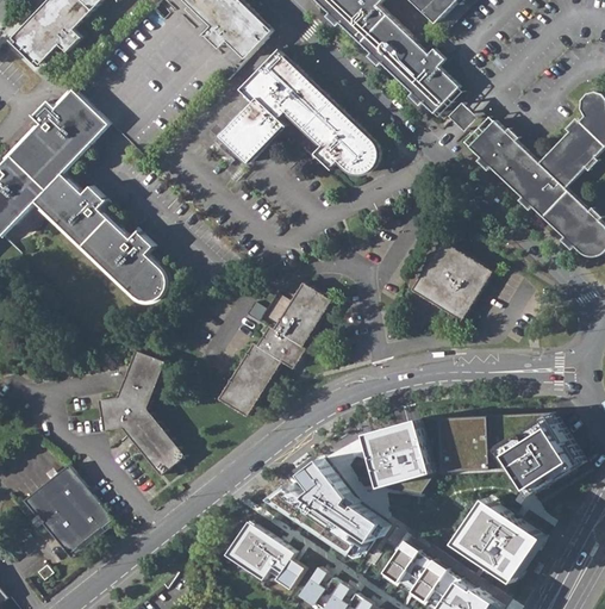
[(49,0),(12,38),(39,64),(57,47),(64,54),(80,38),(72,31),(100,0),(113,0),(116,1),(116,0),(49,0)]
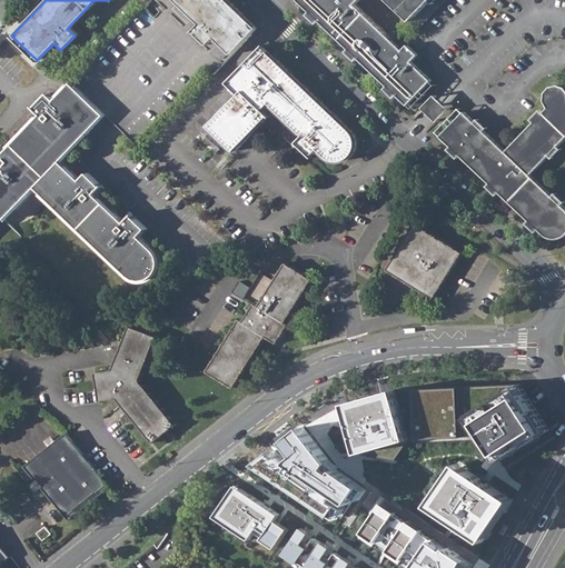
[(148,0),(159,9),(149,19),(140,10),(68,83),(102,117),(131,145),(202,70),(208,76),(229,55),(212,39),(205,46),(191,32),(198,26),(171,0),(148,0)]
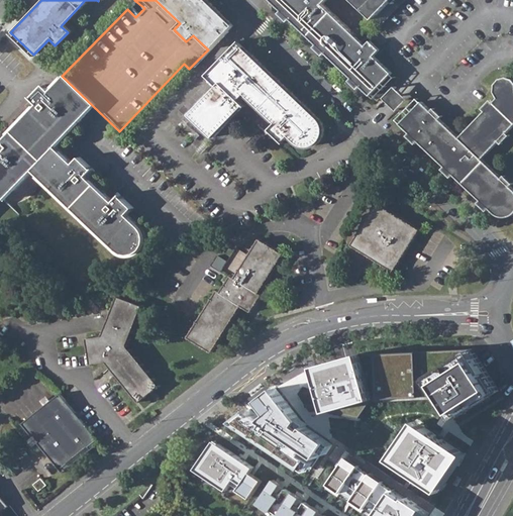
[(156,0),(180,23),(174,29),(186,41),(193,35),(208,49),(229,27),(201,0),(156,0)]
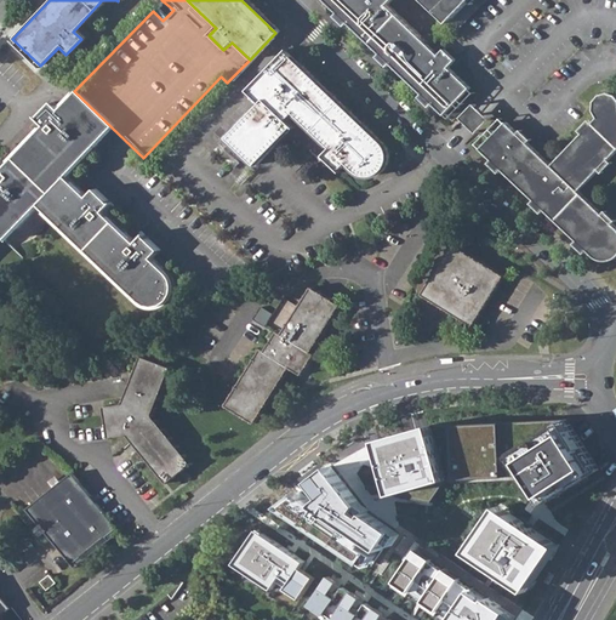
[(431,104),(449,123),(474,96),(446,69),(455,61),(443,50),(437,56),(386,6),(391,0),(321,0),(335,13),(331,16),(343,27),(346,23),(377,53),(375,57),(386,68),(388,64),(418,94),(416,97),(427,108),(431,104)]
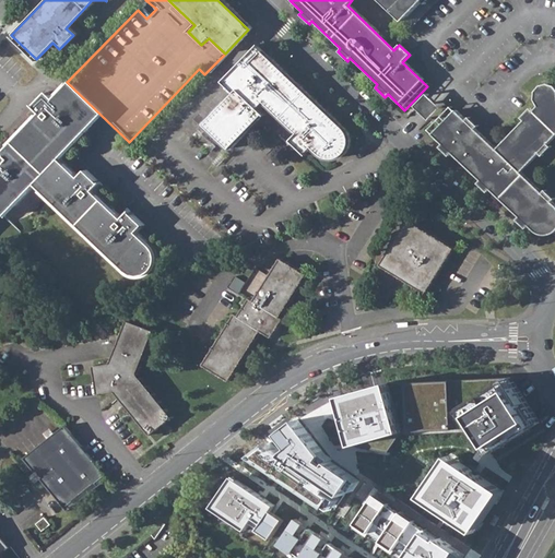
[(378,0),(401,22),(421,2),(423,4),(426,0),(378,0)]
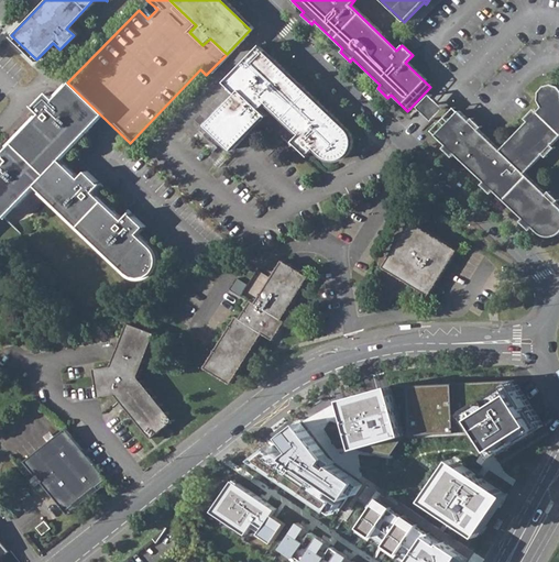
[(289,142),(304,156),(310,149),(319,157),(324,161),(328,161),(337,161),(338,160),(344,154),(348,147),(348,140),(343,131),(267,57),(256,46),(222,83),(233,94),(203,127),(228,151),(263,114),(258,110),(263,103),(296,135),(289,142)]
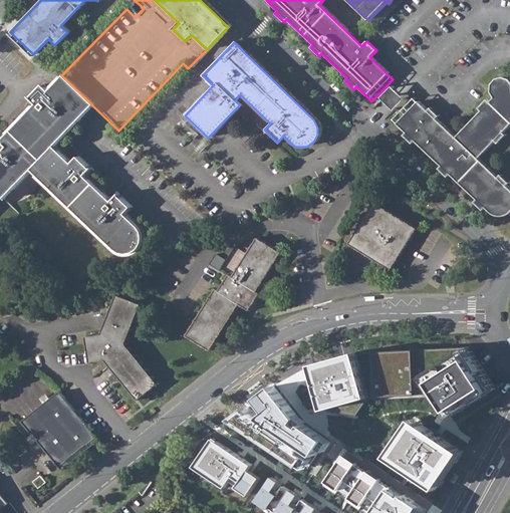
[(139,232),(136,227),(122,214),(129,208),(115,195),(109,202),(82,176),(89,170),(75,157),(69,164),(52,147),(83,114),(92,105),(61,75),(52,85),(46,91),(40,85),(27,98),(34,104),(0,140),(0,199),(1,200),(29,170),(113,251),(119,254),(125,254),(131,253),(137,249),(140,239),(139,232)]
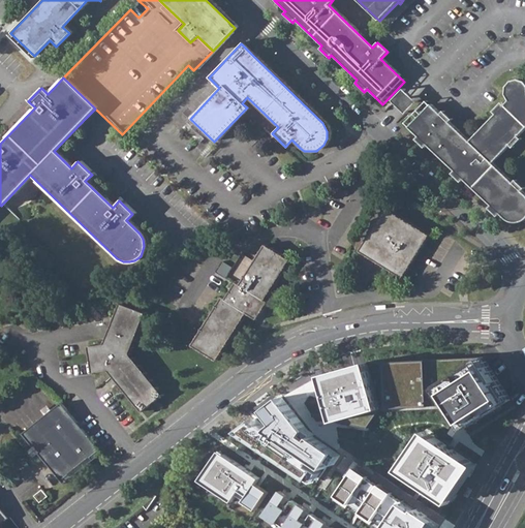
[(504,222),(514,224),(515,224),(523,221),(524,217),(524,197),(519,191),(522,188),(513,180),(510,182),(490,163),(524,127),(524,87),(521,82),(515,81),(507,82),(503,88),(502,95),(505,101),(501,105),(498,103),(490,112),(492,115),(467,142),(446,122),(450,120),(440,111),(437,114),(422,98),(400,122),(415,136),(413,140),(422,148),(425,145),(451,171),(449,174),(458,182),(460,179),(488,206),(485,209),(494,217),(496,214),(504,222)]
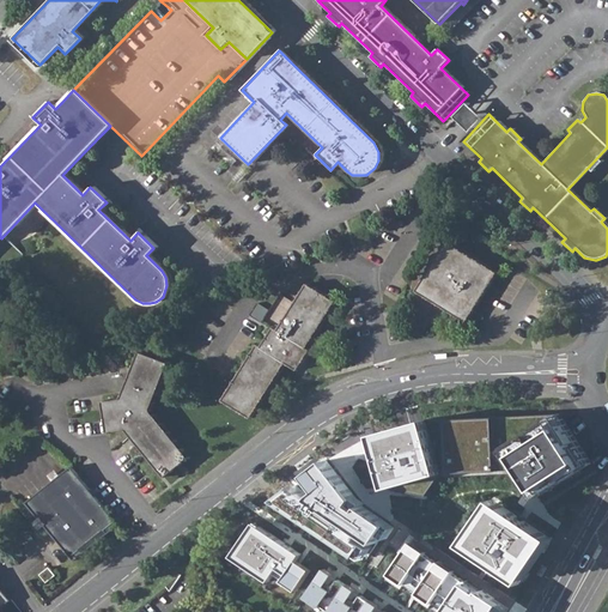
[(451,116),(468,132),(481,119),(464,103),(451,116)]
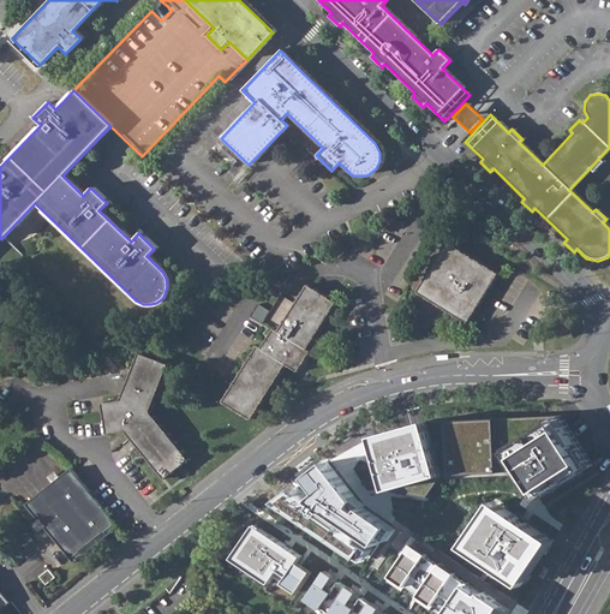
[(413,292),(462,325),(495,275),(444,243),(413,292)]
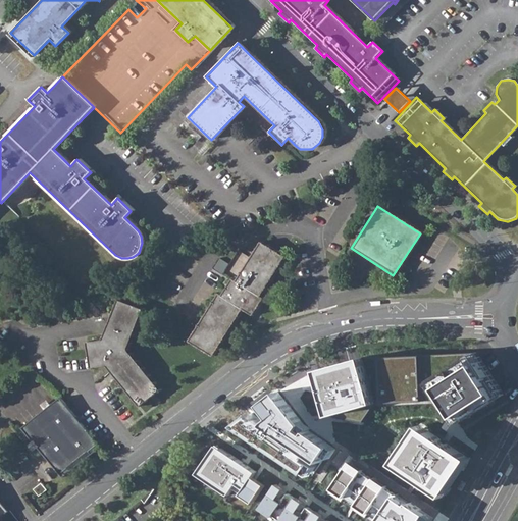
[(185,343),(209,358),(241,310),(250,316),(261,298),(257,297),(282,257),(258,243),(232,281),(229,279),(218,297),(215,295),(185,343)]
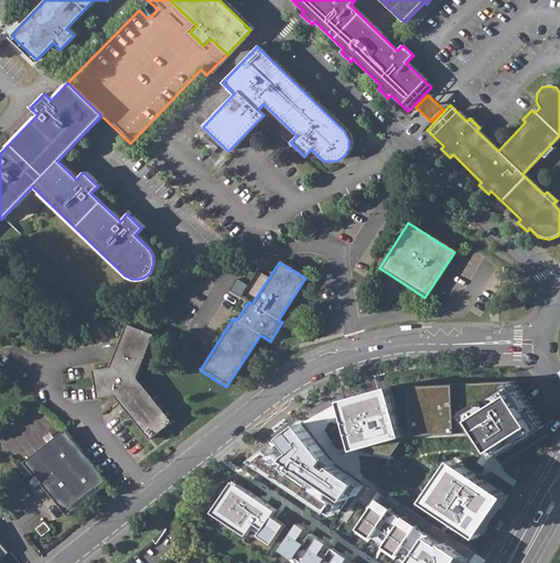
[(135,378),(152,335),(125,324),(108,367),(90,371),(97,398),(112,396),(148,440),(171,422),(135,378)]
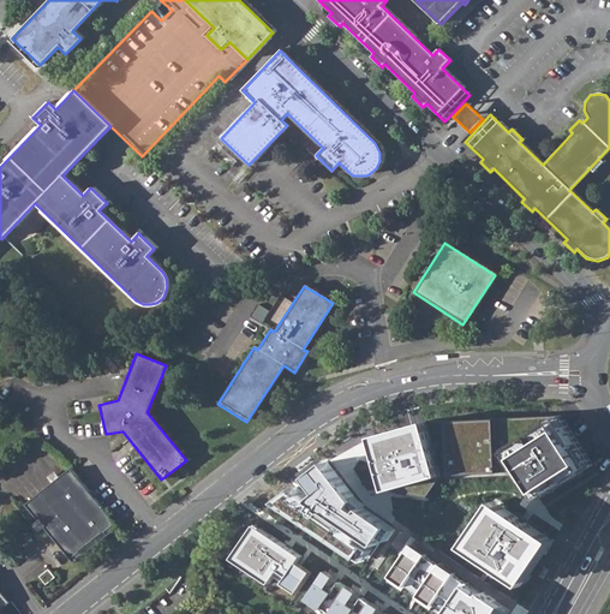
[(429,425),(380,440),(394,494),(447,494),(444,480),(452,480),(500,477),(528,477),(546,507),(596,478),(566,427),(561,419),(497,423),(449,425),(429,425)]
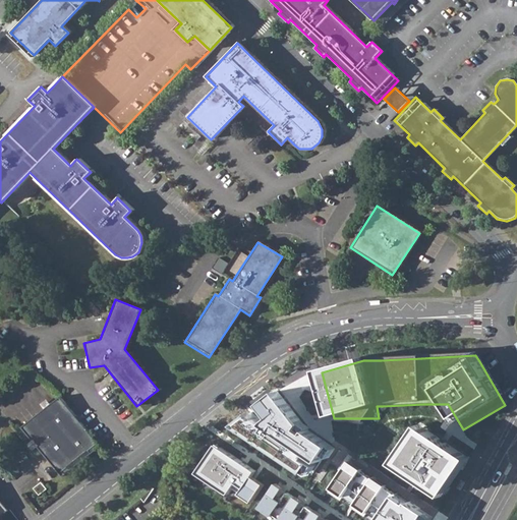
[(248,419),(232,431),(305,481),(310,472),(297,464),(302,457),(322,469),(334,453),(312,437),(309,442),(303,438),(307,431),(277,397),(261,410),(272,422),(263,429),(248,419)]
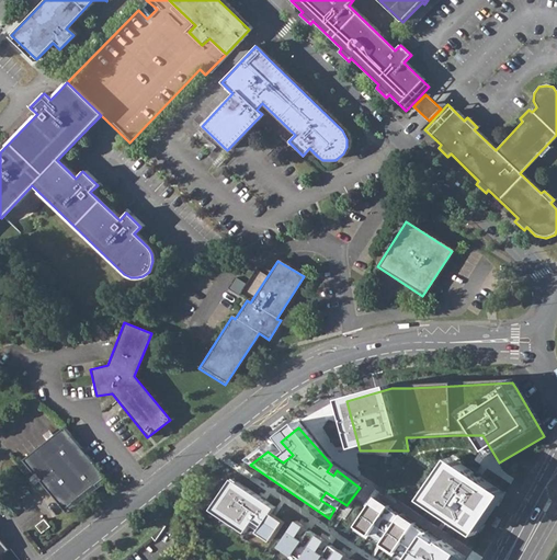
[(21,460),(64,514),(104,481),(61,429),(21,460)]
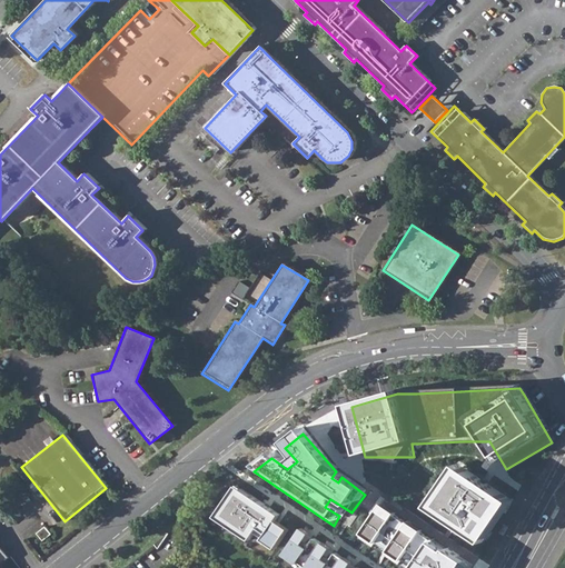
[(464,467),(433,516),(487,551),(518,501),(464,467)]
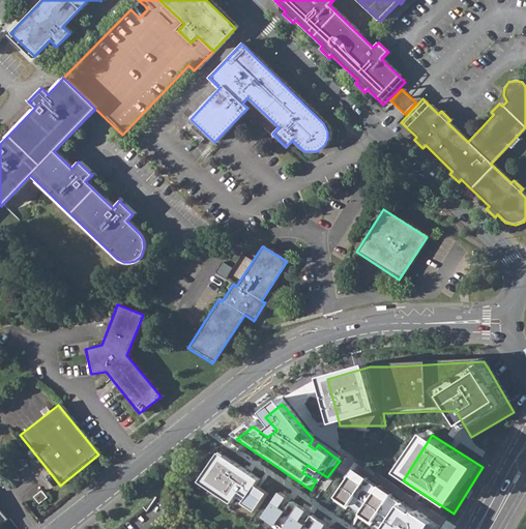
[(217,456),(198,485),(231,506),(235,499),(257,512),(267,497),(256,489),(260,482),(217,456)]
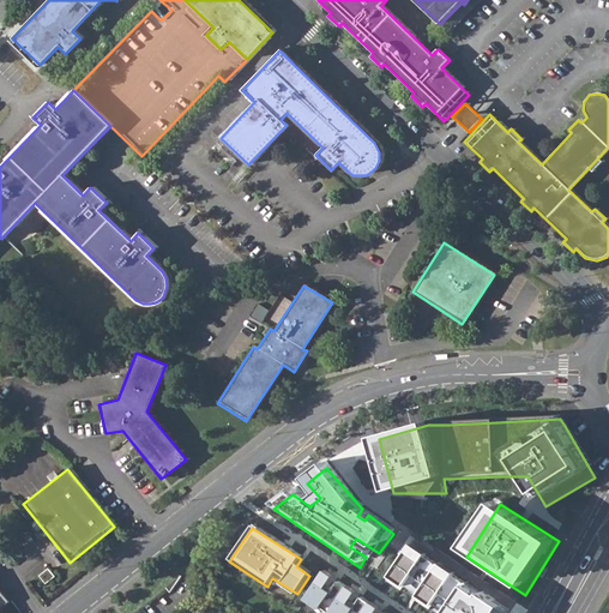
[(469,584),(406,542),(380,582),(424,612),(512,612),(469,584)]
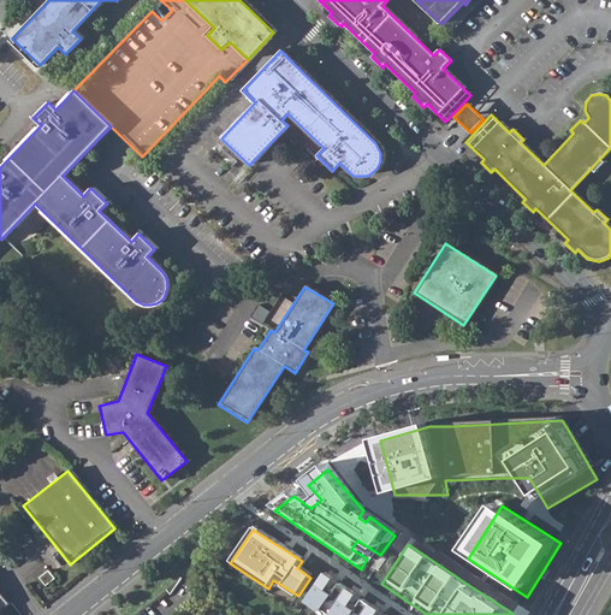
[(34,578),(41,586),(51,579),(43,569),(34,578)]
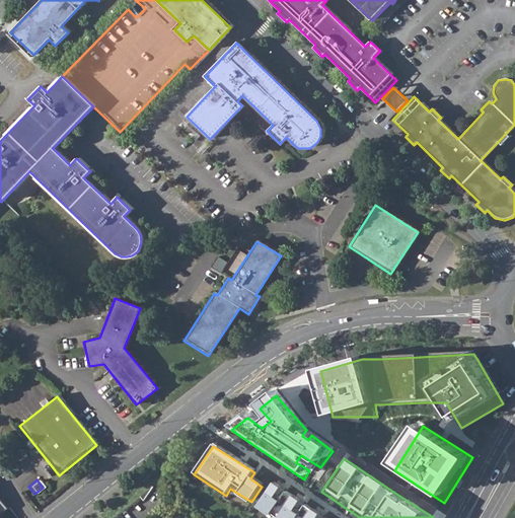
[(275,484),(258,507),(273,517),(322,517),(311,510),(306,517),(300,517),(307,507),(293,497),(285,509),(280,505),(288,493),(275,484)]
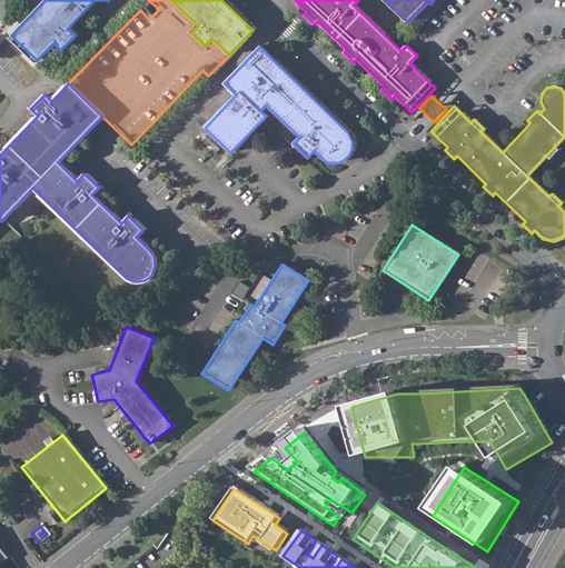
[(165,534),(150,546),(154,550),(165,534)]
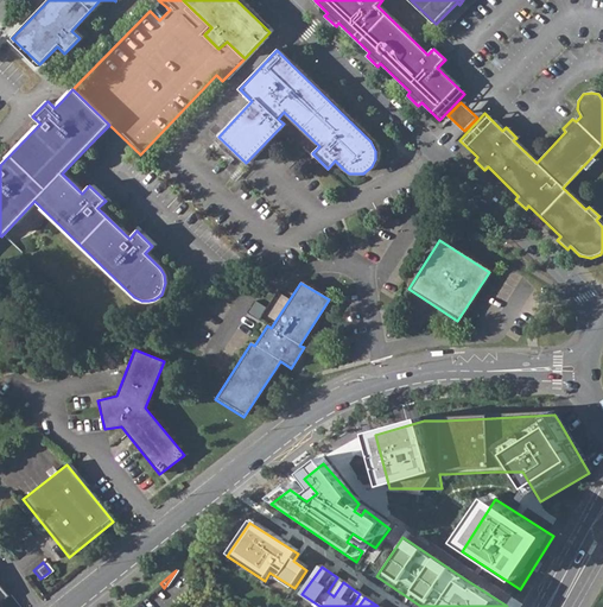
[(487,582),(500,588),(503,581),(490,574),(487,582)]
